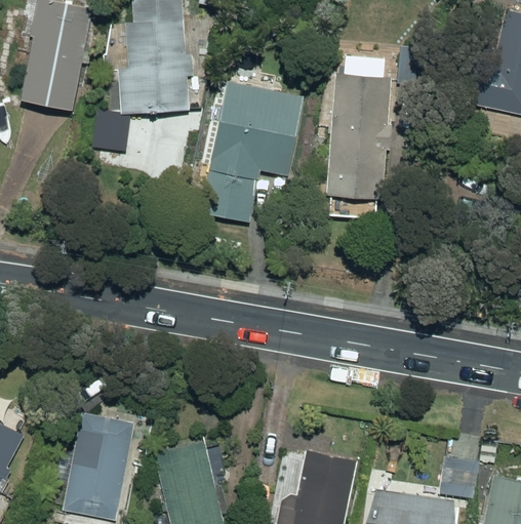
[(17,102),(70,112),(91,11),(39,0),(17,102)]
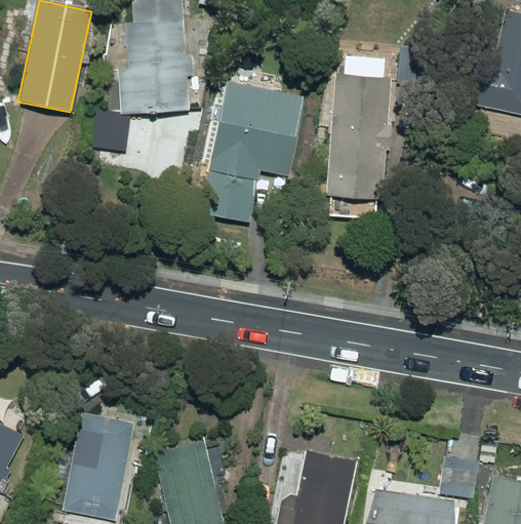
[(92,147),(127,152),(132,114),(190,111),(187,76),(195,76),(194,54),(188,55),(184,0),(131,0),(135,51),(118,52),(122,112),(97,108),(92,147)]
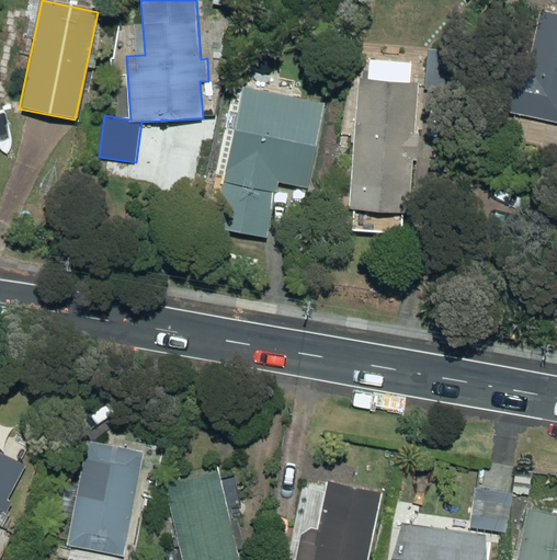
[(495,110),(556,122),(556,12),(544,10),(531,68),(504,64),(495,110)]
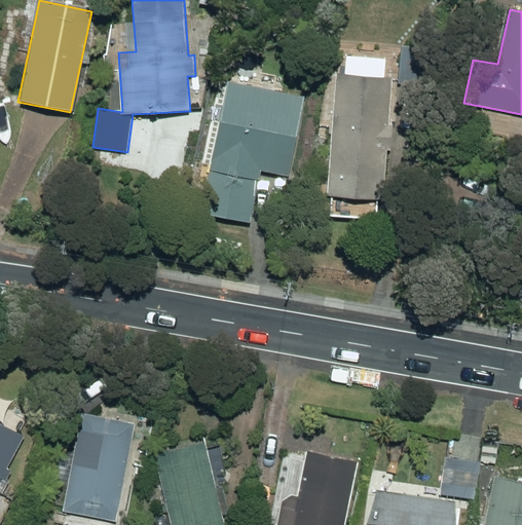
[(399,82),(425,86),(432,50),(405,46),(399,82)]
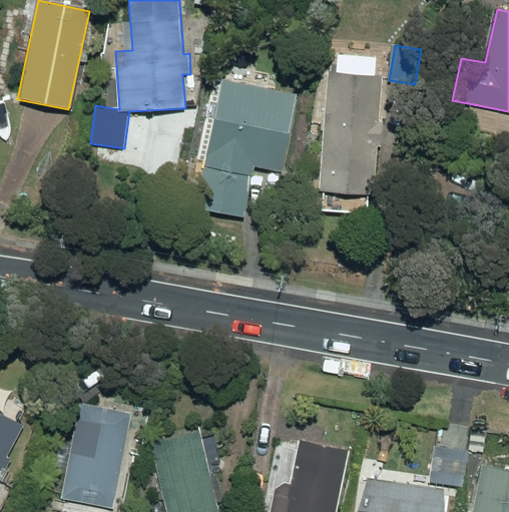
[(317,189),(370,195),(377,139),(381,140),(383,121),(378,120),(383,76),(330,71),(317,189)]
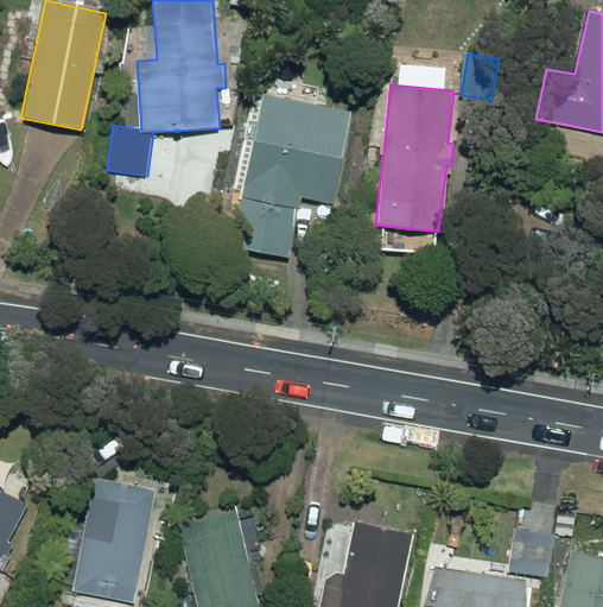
[(232,246),(290,257),(302,196),(332,203),(350,109),(261,93),(232,246)]
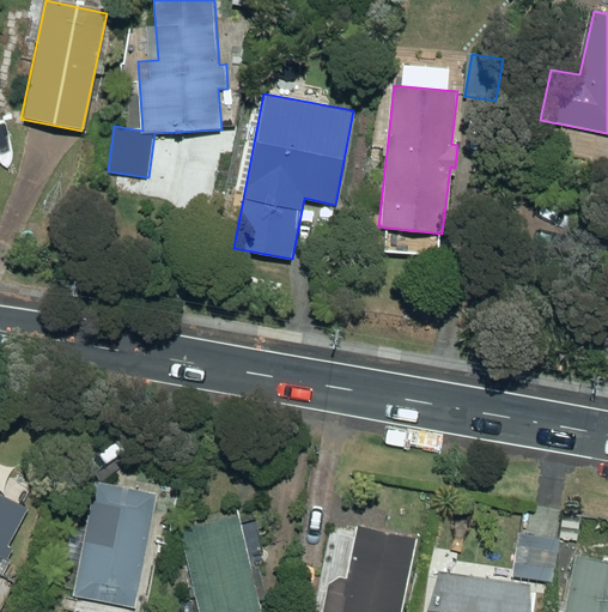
[(83,543),(72,595),(134,610),(159,495),(97,482),(93,498),(65,492),(55,537),(83,543)]
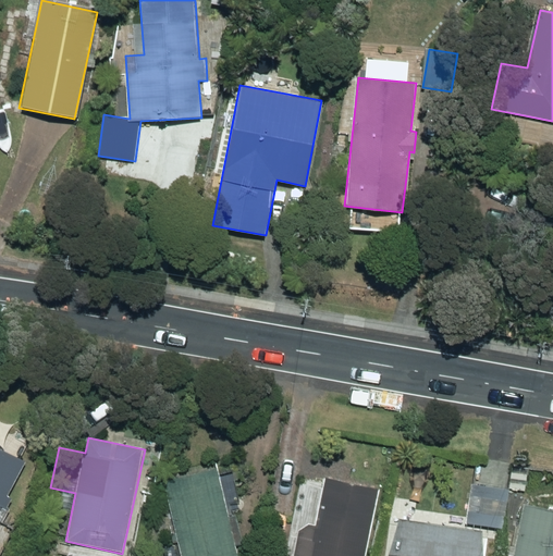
[(5,496),(24,461),(0,449),(0,522),(0,523),(9,508),(7,507),(11,498),(5,496)]
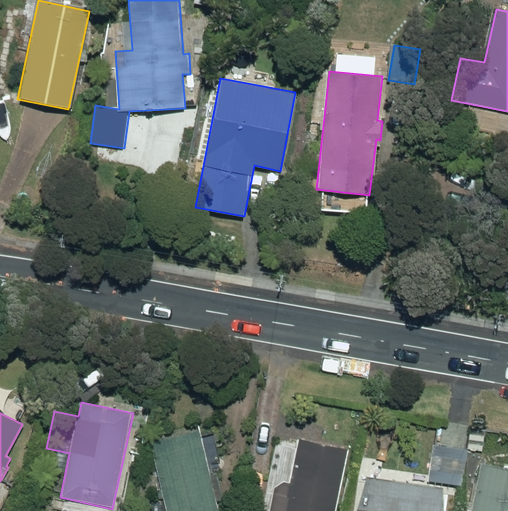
[(149,441),(164,510),(217,510),(202,431),(149,441)]
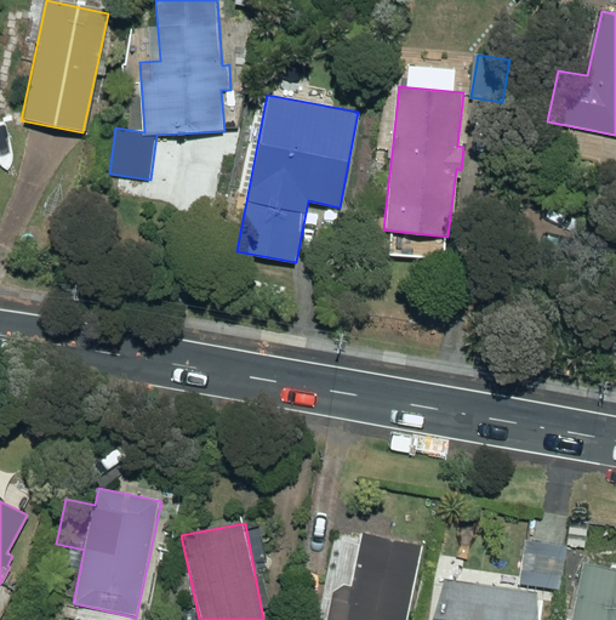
[(324,619),(406,619),(417,573),(387,566),(393,542),(363,535),(351,587),(342,586),(331,593),(324,619)]
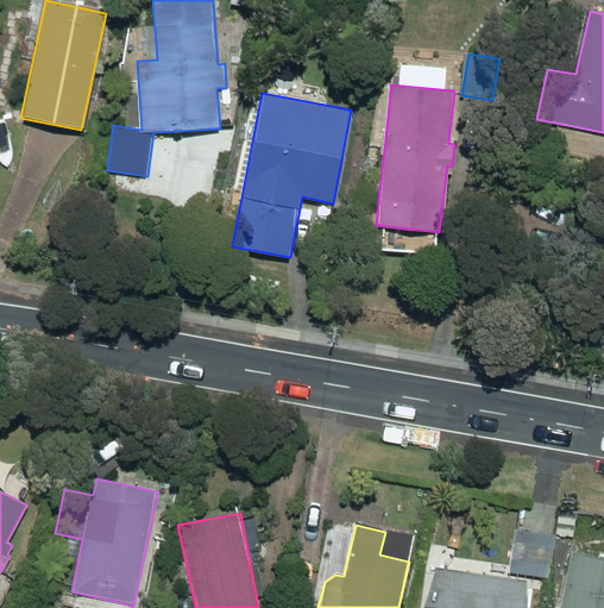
[(509,570),(543,575),(551,536),(516,531),(509,570)]
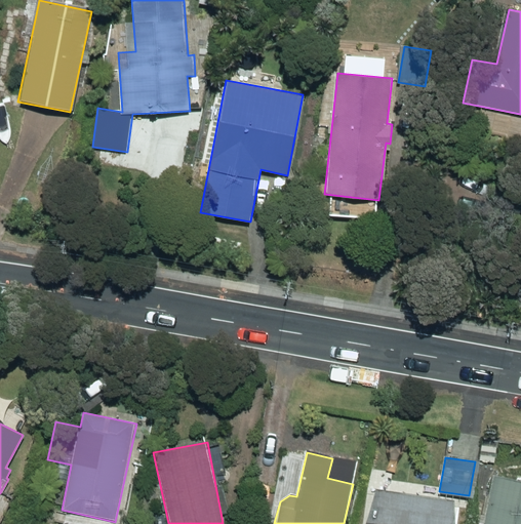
[(368,523),(451,523),(455,504),(373,491),(368,523)]
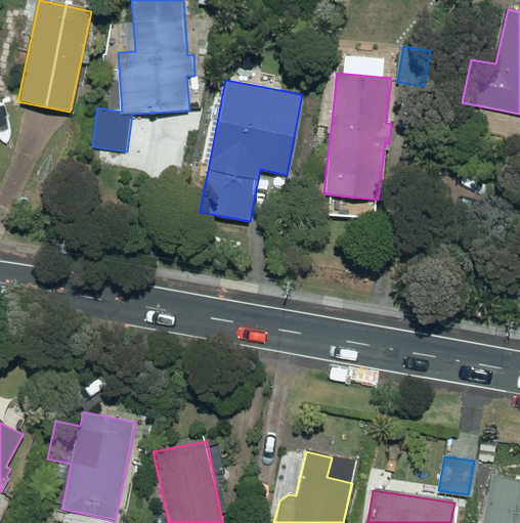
[(480,522),(519,522),(519,496),(487,491),(480,522)]
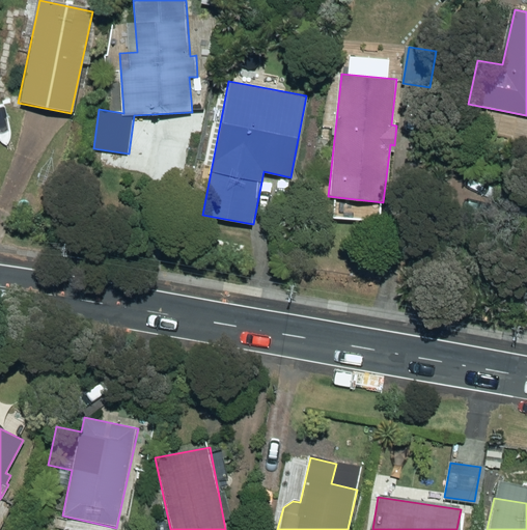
All buildings are outlined.
